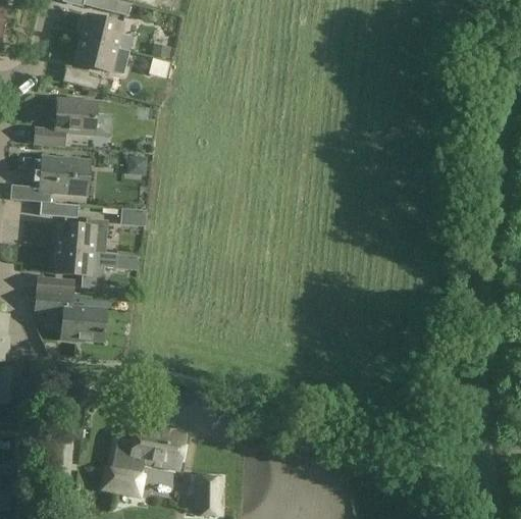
[(131,2),(122,0),(66,0),(83,4),(84,2),(127,13),(131,2)]
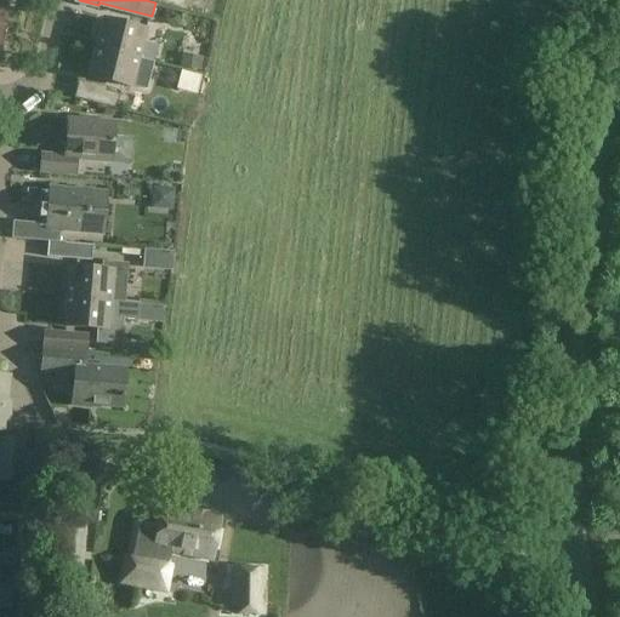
[(96,45),(154,60),(158,41),(143,38),(146,27),(103,16),(96,45)]
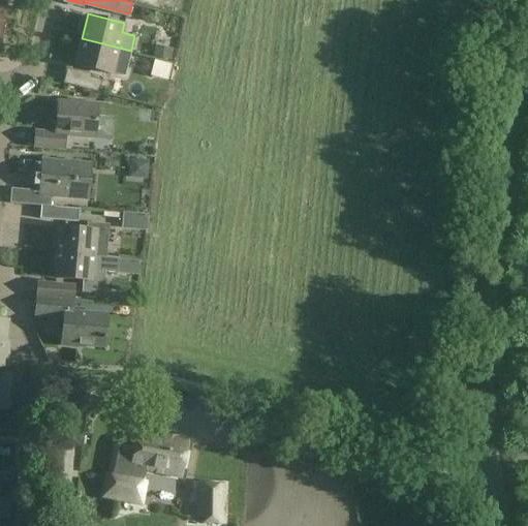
[(127,64),(131,51),(82,38),(76,62),(112,71),(115,61),(127,64)]
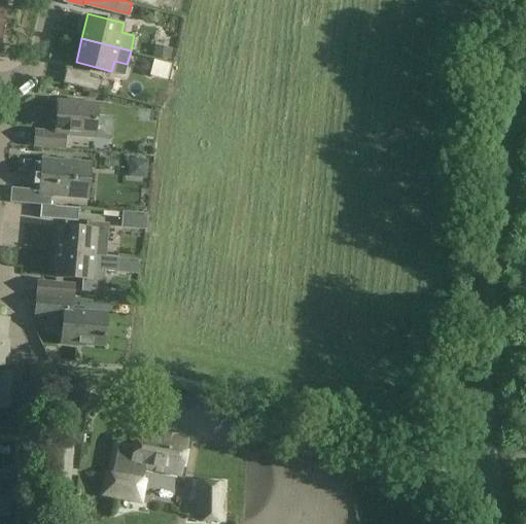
[(103,77),(68,66),(64,81),(99,91),(103,77)]
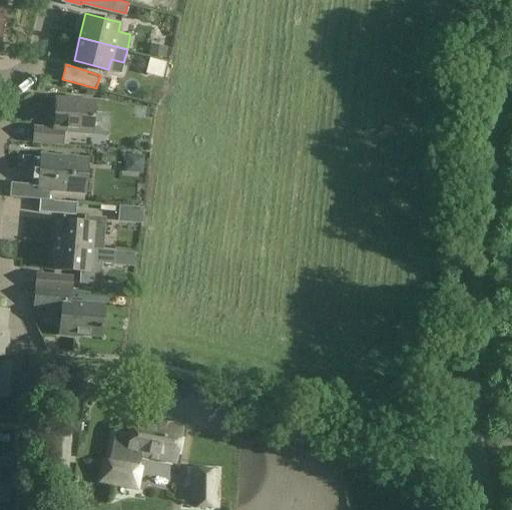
[(91,131),(94,100),(57,96),(54,126),(33,124),(32,141),(63,144),(65,128),(91,131)]
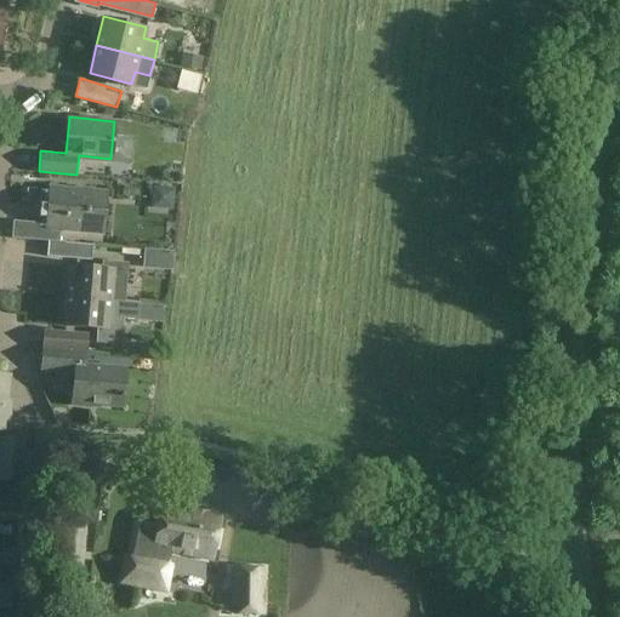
[(166,195),(166,173),(148,173),(147,194),(166,195)]
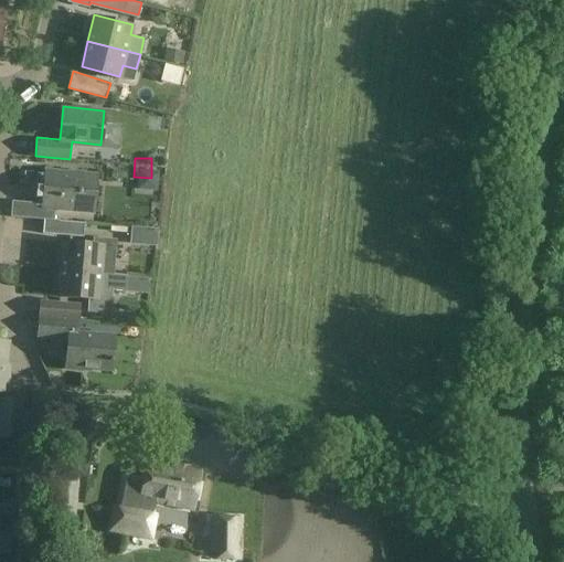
[(10,216),(44,219),(52,220),(53,208),(93,212),(96,175),(45,170),(45,171),(25,169),(24,182),(44,184),(43,201),(11,199),(10,216)]
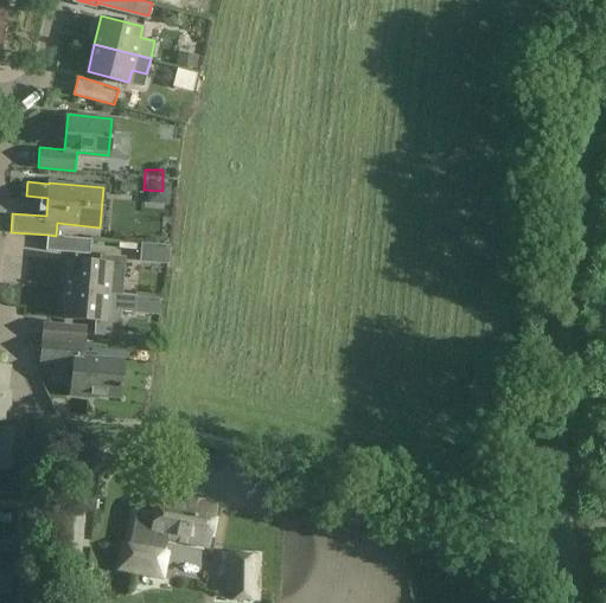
[(91,238),(56,236),(48,235),(48,248),(90,251),(91,238)]
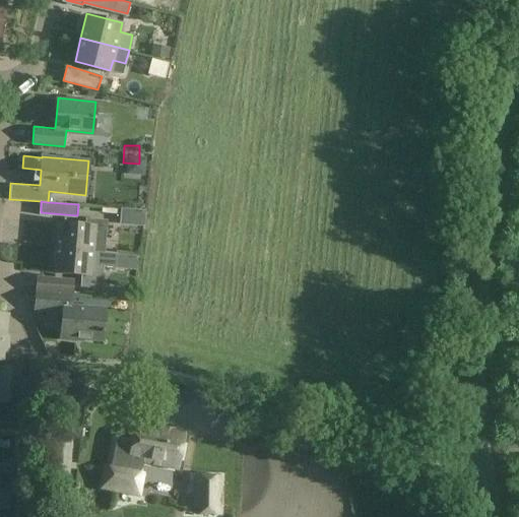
[(146,208),(122,206),(120,222),(144,224),(146,208)]
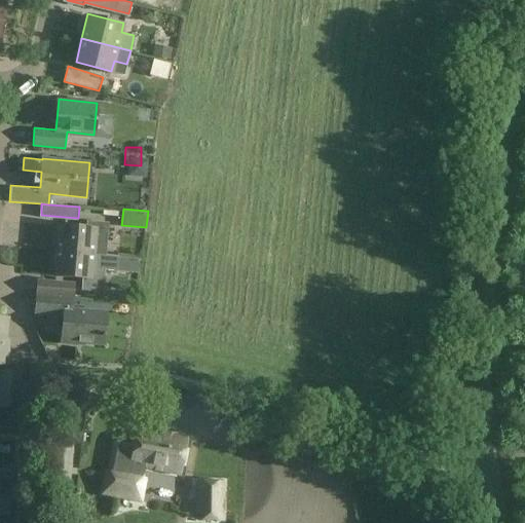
[(59,225),(57,250),(107,254),(110,222),(89,220),(89,227),(59,225)]
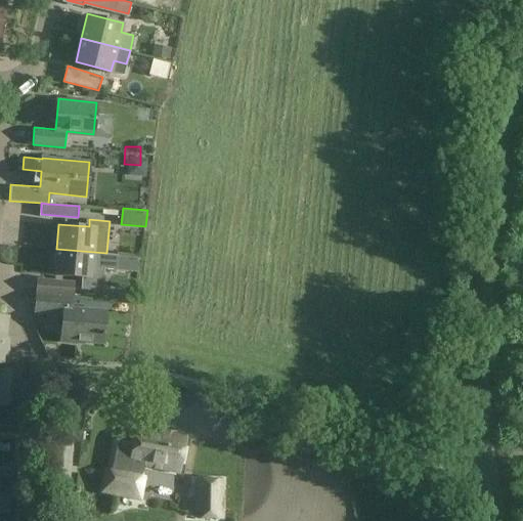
[(119,254),(106,253),(56,249),(54,273),(81,275),(80,288),(96,290),(97,277),(103,278),(104,268),(117,269),(119,254)]
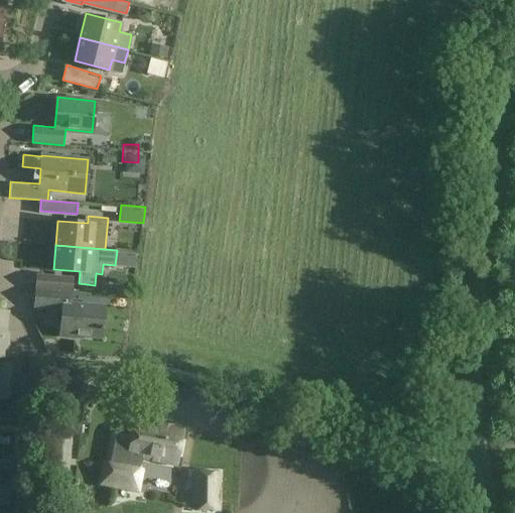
[(35,288),(71,290),(72,275),(36,272),(35,288)]
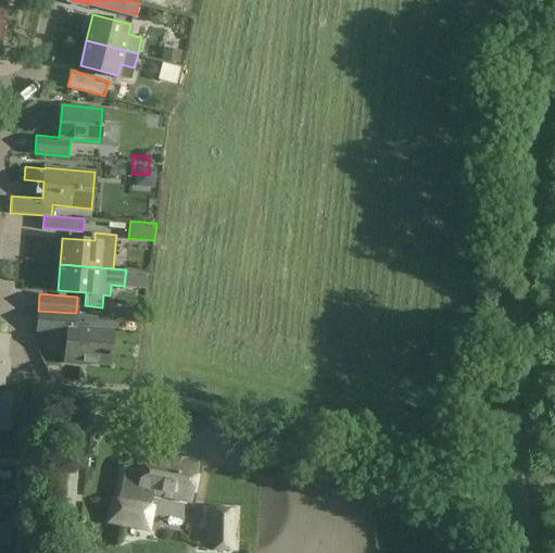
[(75,327),(76,313),(38,311),(36,330),(68,332),(66,361),(79,362),(79,360),(109,362),(112,330),(75,327)]
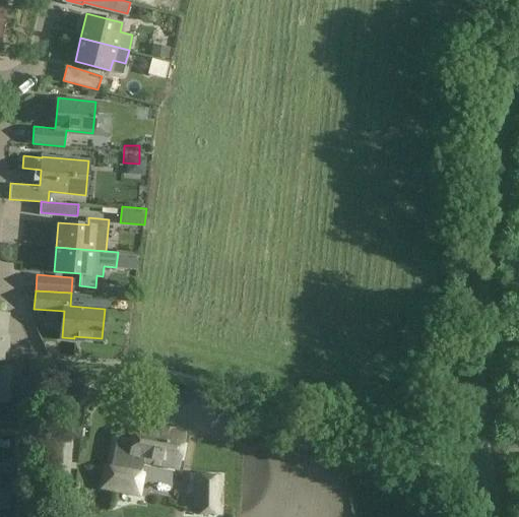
[(0,400),(17,402),(19,368),(2,366),(0,385),(0,400)]
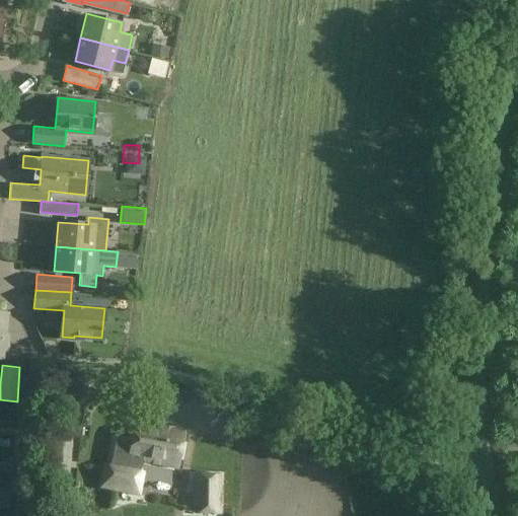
[(177,466),(185,430),(166,426),(166,428),(137,422),(131,457),(177,466)]
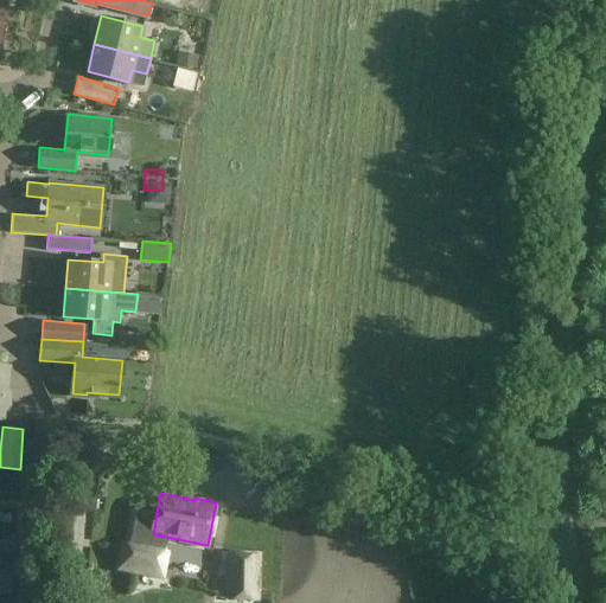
[(261,552),(227,552),(225,598),(260,598),(261,552)]
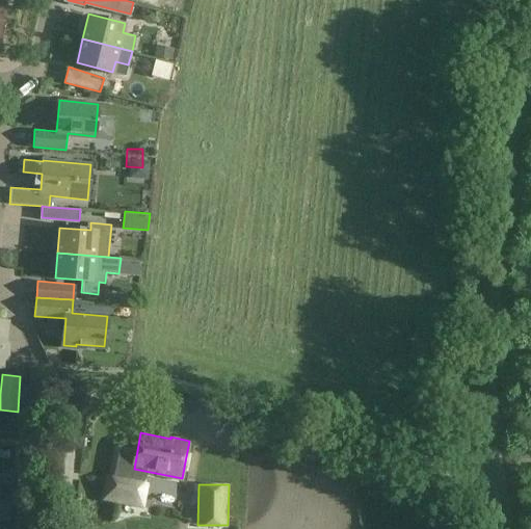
[(0,519),(9,520),(12,500),(0,498),(0,519)]
